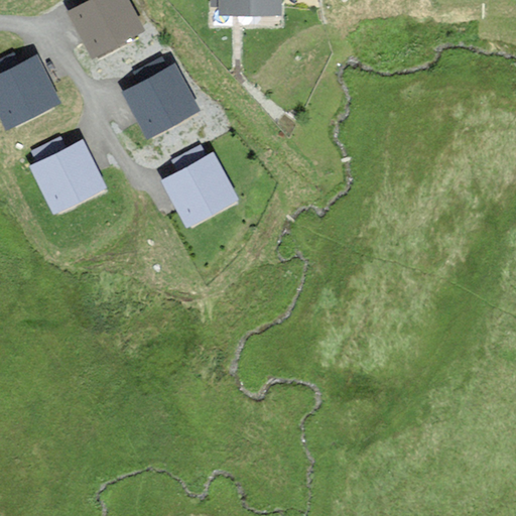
[(128,0),(91,0),(67,13),(93,60),(145,32),(128,0)]
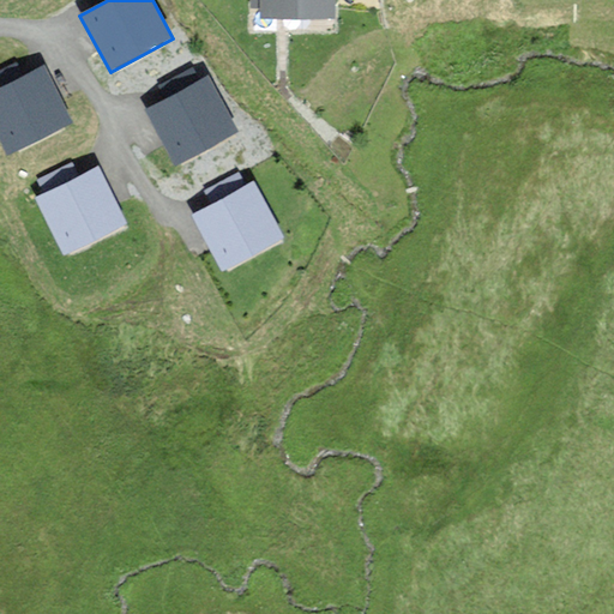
[(262,0),(262,17),(331,18),(330,0),(262,0)]
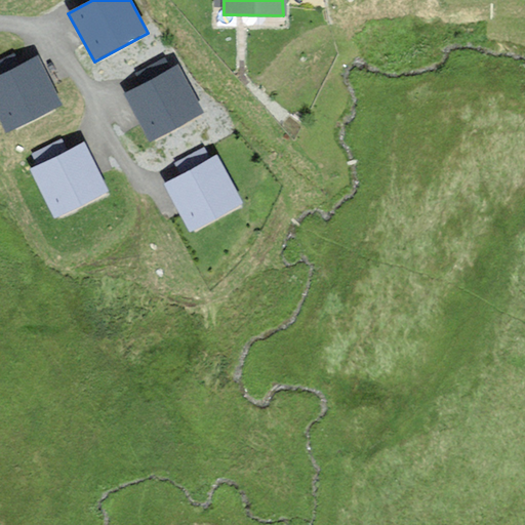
[(38,56),(0,75),(0,123),(5,134),(63,107),(38,56)]
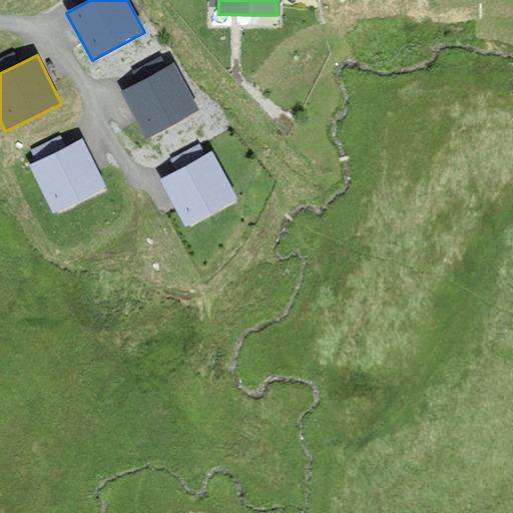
[(174,64),(122,92),(147,139),(199,111),(174,64)]
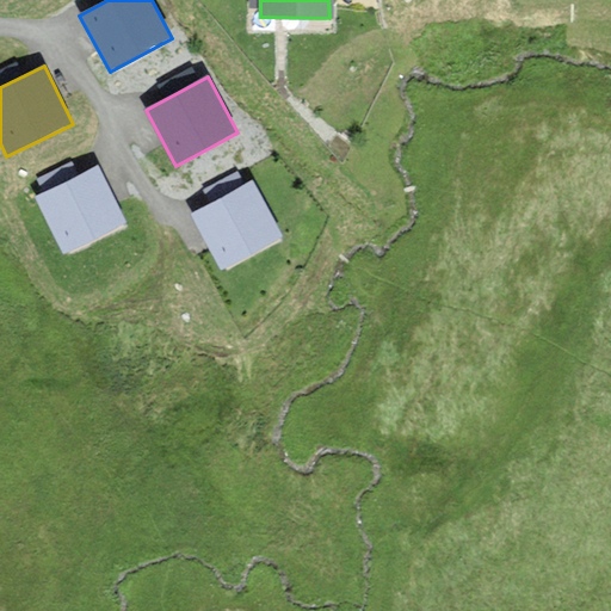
[(98,166),(36,197),(65,255),(127,224),(98,166)]
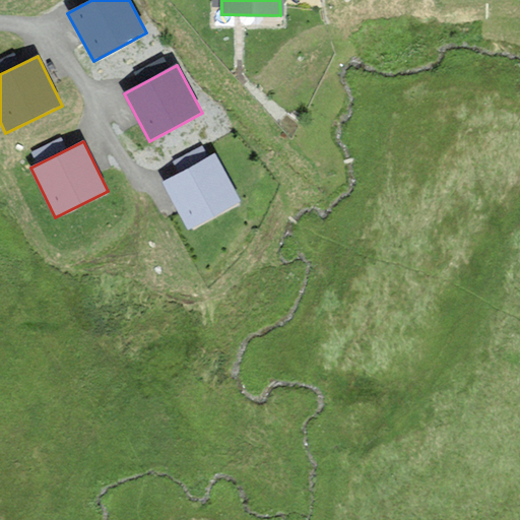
[(214,154),(161,183),(188,231),(241,202),(214,154)]
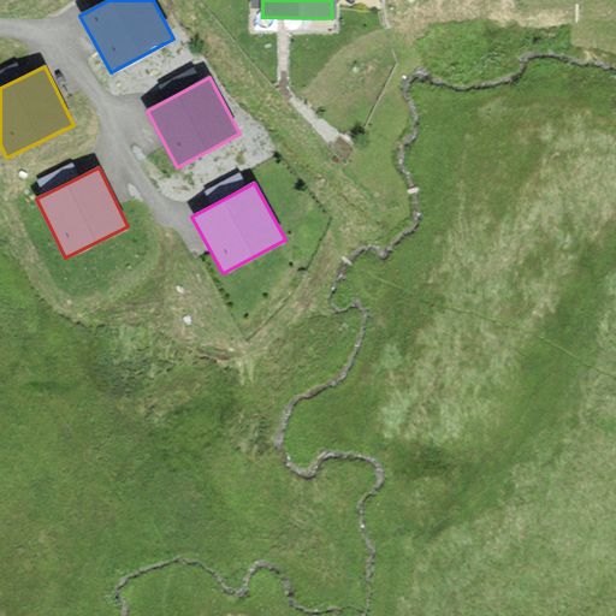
All buildings are outlined.
